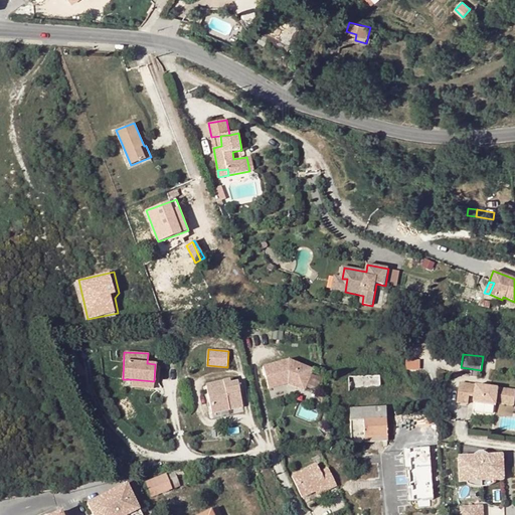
[(263,368),(269,390),(288,384),(287,382),(290,381),(306,387),(313,370),(289,361),(263,368)]
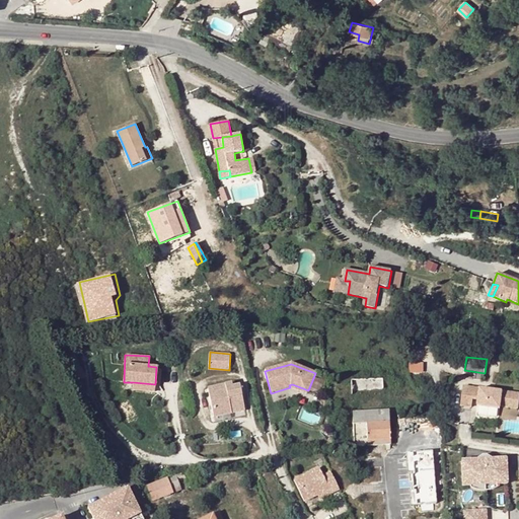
[(77,369),(67,373),(71,383),(82,378),(77,369)]
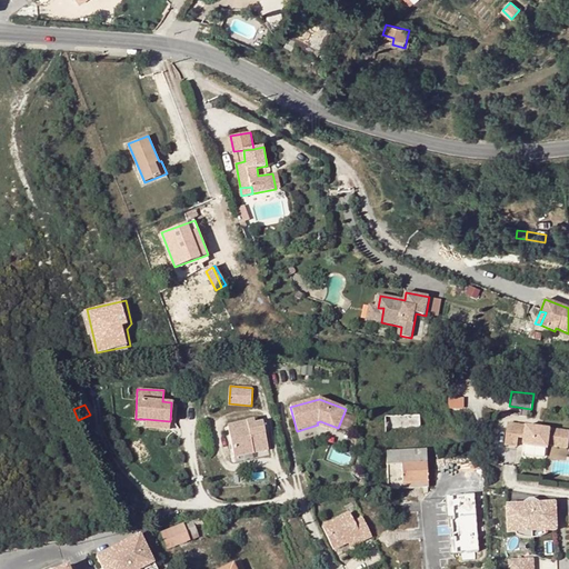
[(429,413),(385,416),(386,433),(403,432),(403,428),(429,426),(429,413)]
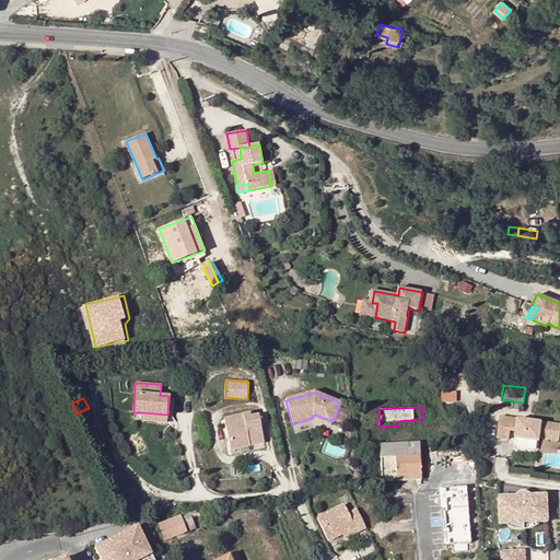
[(167,415),(143,412),(143,420),(166,422),(167,415)]
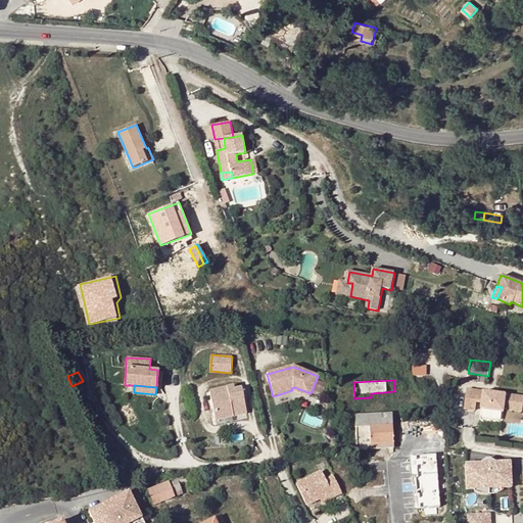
[(233,386),(208,391),(216,419),(246,412),(240,388),(234,389),(233,386)]
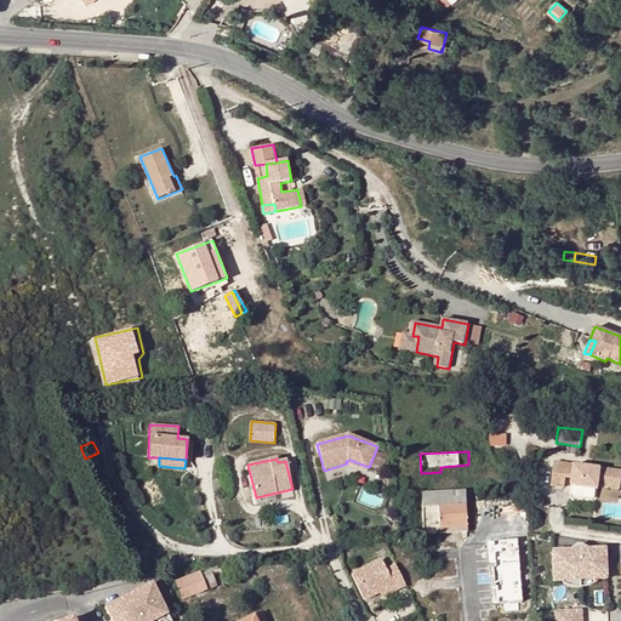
[(346,461),(347,463),(368,472),(369,467),(349,460),(346,461)]
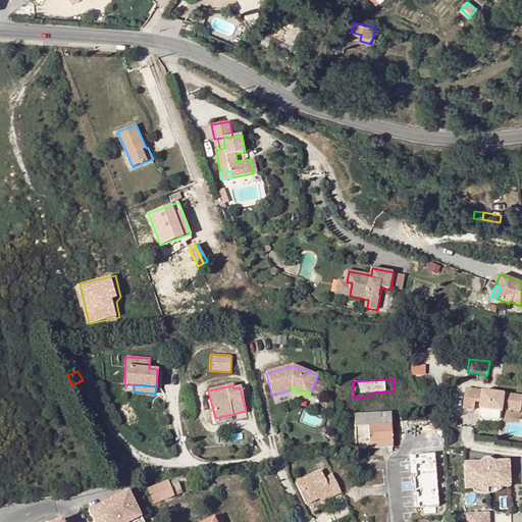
[(477,387),(466,386),(464,405),(475,406),(477,387)]
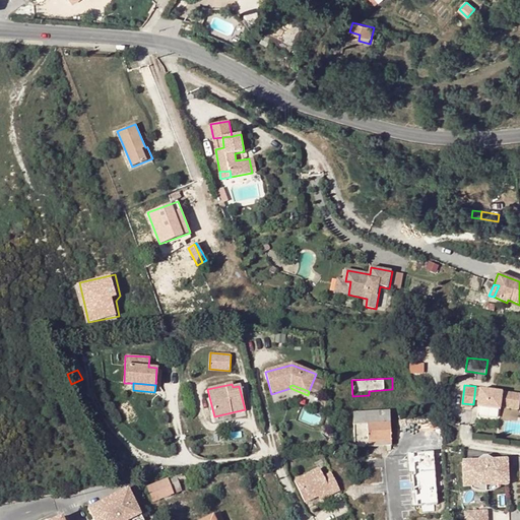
[(519,392),(480,387),(477,404),(501,408),(502,404),(519,406),(519,392)]
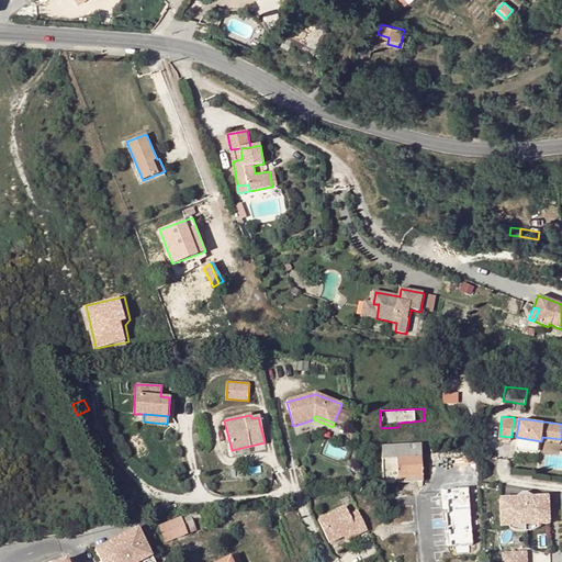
[(422,445),(382,447),(384,484),(423,482),(422,445)]
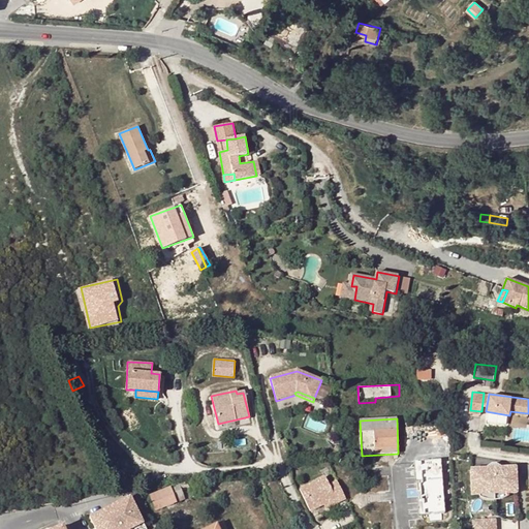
[(528,439),(528,427),(514,427),(512,439),(528,439)]
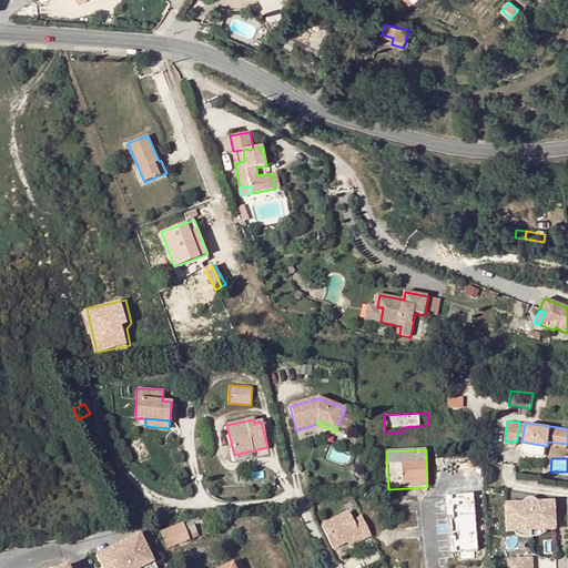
[(505,503),(506,531),(514,530),(546,529),(555,529),(554,501),(538,501),(531,497),(526,498),(519,503),(505,503)]
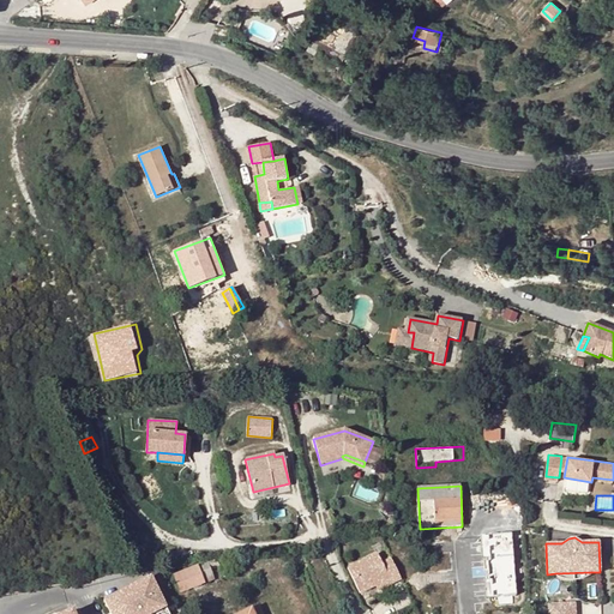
[(136,545),(127,548),(132,560),(140,557),(136,545)]
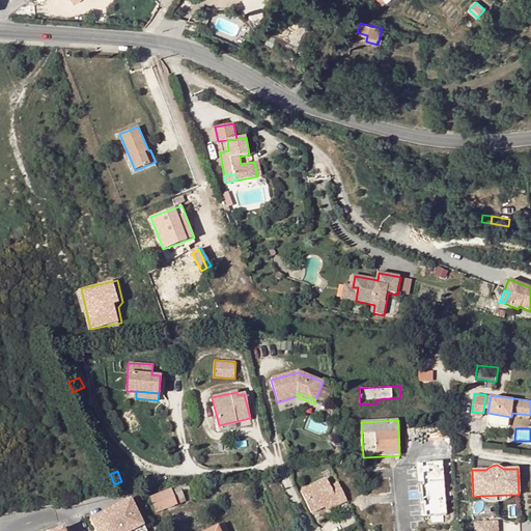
[(327,479),(301,492),(311,513),(325,506),(336,501),(338,505),(346,501),(338,483),(331,487),(327,479)]
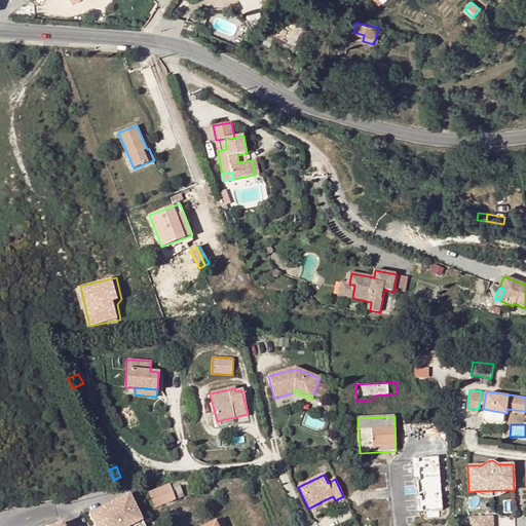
[(185,495),(180,485),(178,481),(149,492),(155,508),(185,495)]
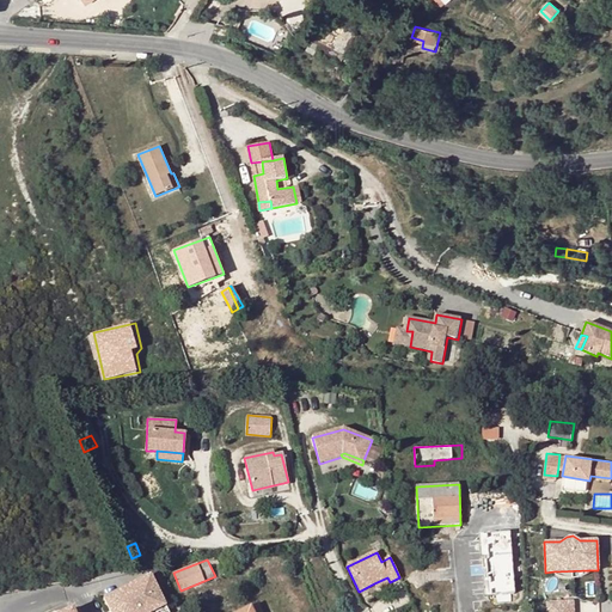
[(151,574),(104,597),(111,611),(150,611),(165,605),(151,574)]
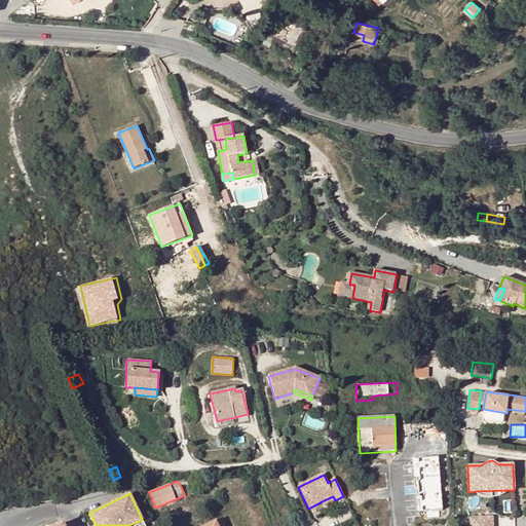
[(335,500),(333,496),(322,501),(324,506),(335,500)]
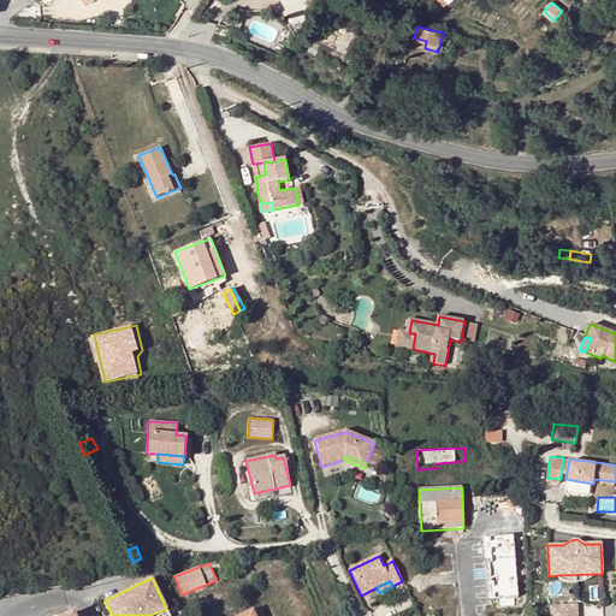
[(567,604),(550,604),(550,615),(576,615),(576,610),(569,610),(569,608),(567,604)]
